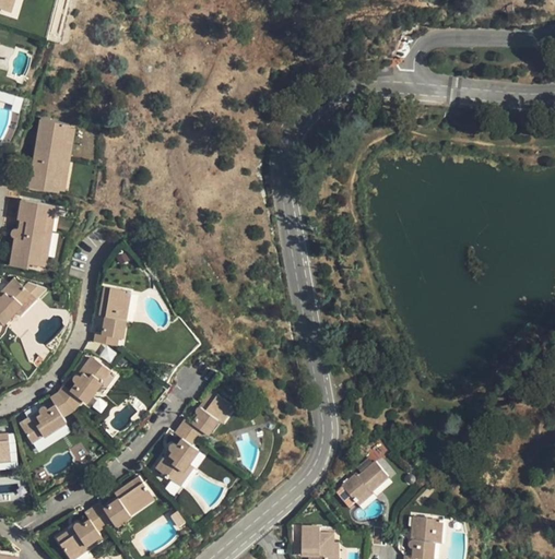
[(65,193),(75,127),(40,119),(28,187),(65,193)]
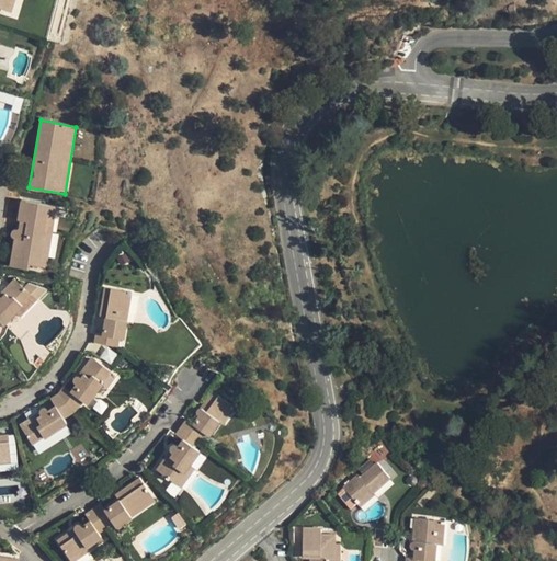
[(14,240),(9,266),(26,270),(27,264),(43,266),(44,256),(48,258),(56,216),(52,216),(54,207),(21,201),(16,229),(14,229),(11,230),(10,232),(10,233),(10,237),(11,239),(12,240),(14,240)]
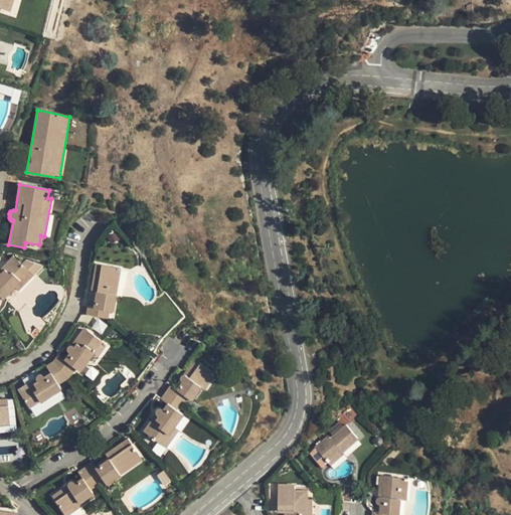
[(25,242),(24,247),(42,250),(44,236),(40,235),(39,244),(25,242)]
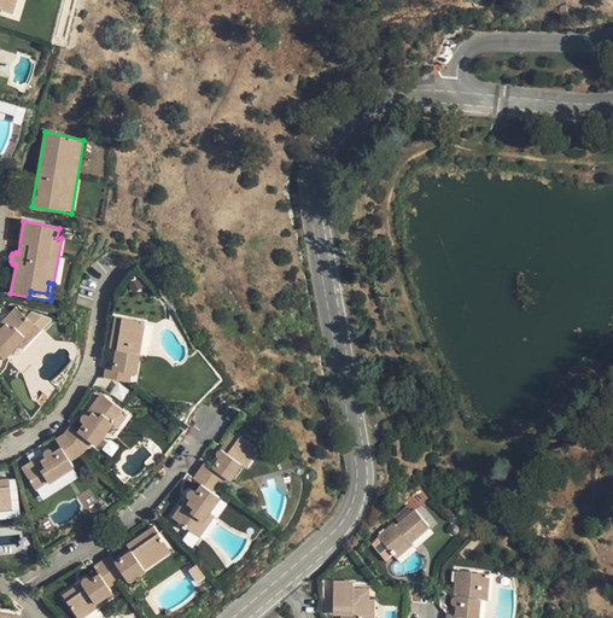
[(0,357),(13,348),(34,331),(18,312),(4,322),(0,325),(0,357)]
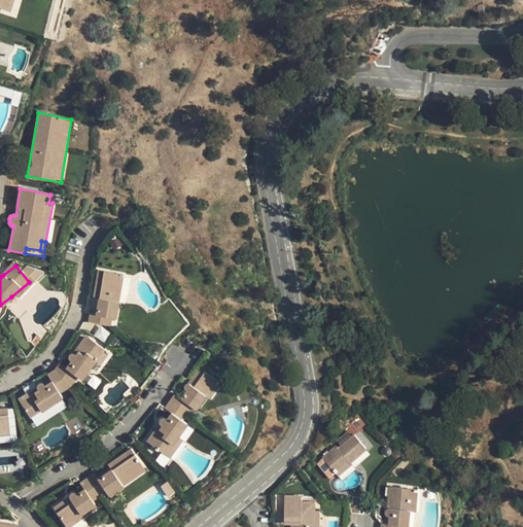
[(89,313),(88,322),(109,326),(110,318),(115,318),(119,292),(113,291),(115,275),(97,273),(93,299),(98,299),(95,315),(89,313)]
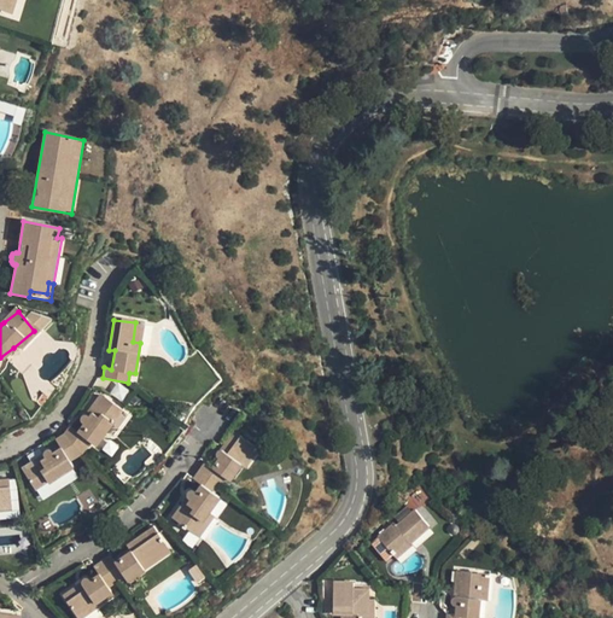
[(142,324),(135,322),(133,342),(140,343),(142,324)]
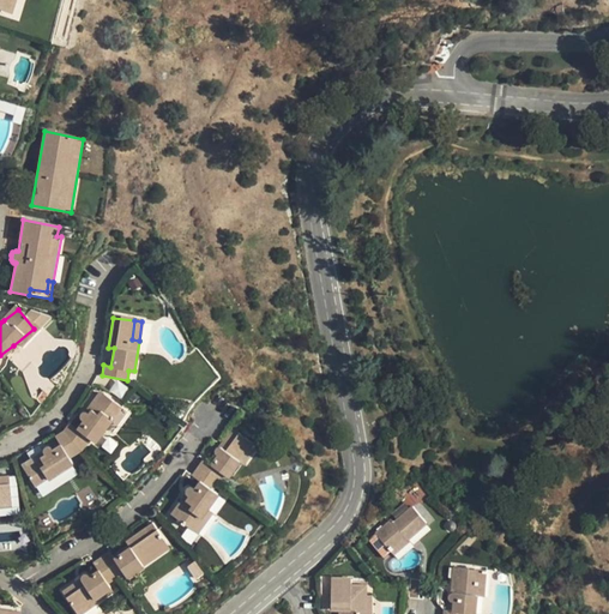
[(38,335),(34,329),(13,345),(19,351),(38,335)]
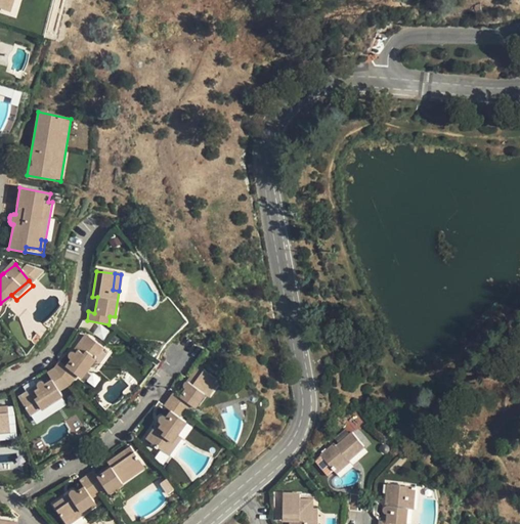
[(58,360),(52,367),(68,384),(75,376),(78,378),(88,366),(103,350),(87,337),(73,352),(71,352),(70,352),(69,352),(68,353),(68,354),(67,357),(68,358),(69,360),(65,366),(58,360)]
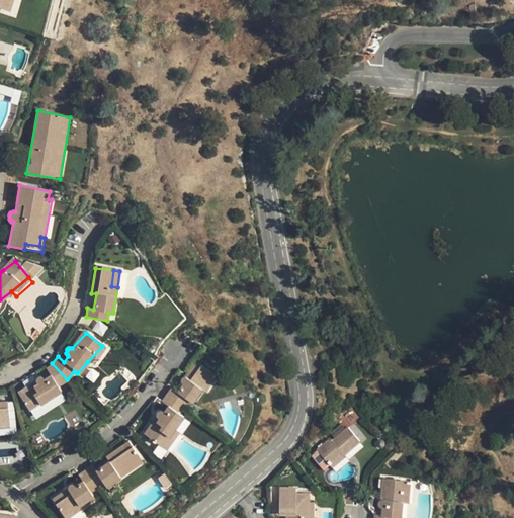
[(106,350),(102,346),(87,362),(91,366),(106,350)]
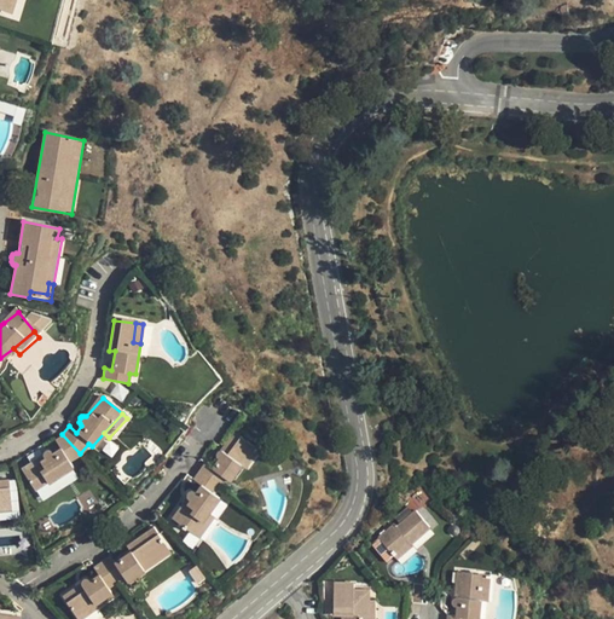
[(198,472),(220,487),(226,478),(229,480),(242,466),(239,463),(253,445),(236,432),(220,451),(219,451),(216,452),(214,453),(213,455),(214,456),(219,460),(212,468),(204,463),(198,472)]
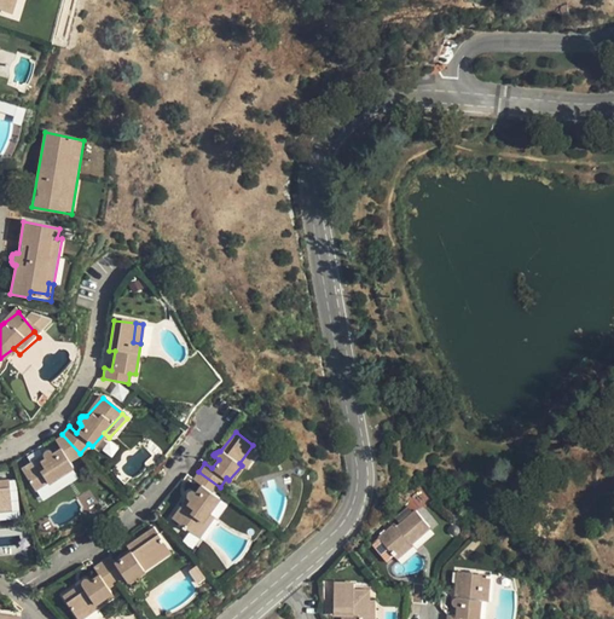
[(24,473),(41,491),(67,470),(74,463),(70,461),(80,453),(62,434),(53,440),(61,447),(53,452),(52,451),(50,450),(47,450),(45,451),(44,452),(44,453),(44,457),(24,473)]
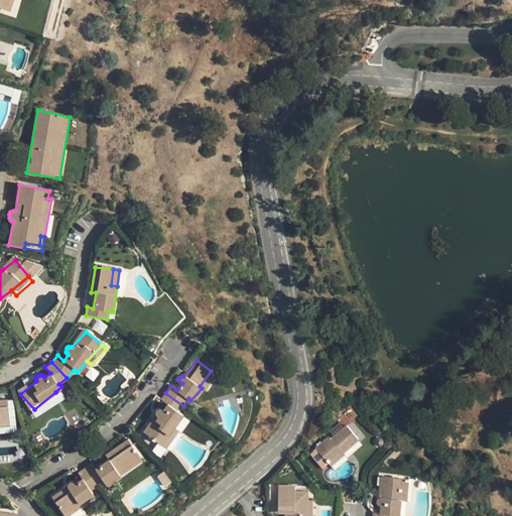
[(216,374),(211,371),(200,386),(202,388),(204,390),(216,374)]
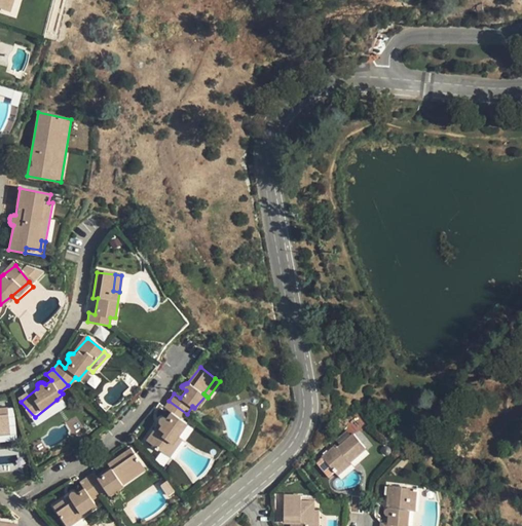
[(57,400),(35,417),(39,422),(61,404),(57,400)]
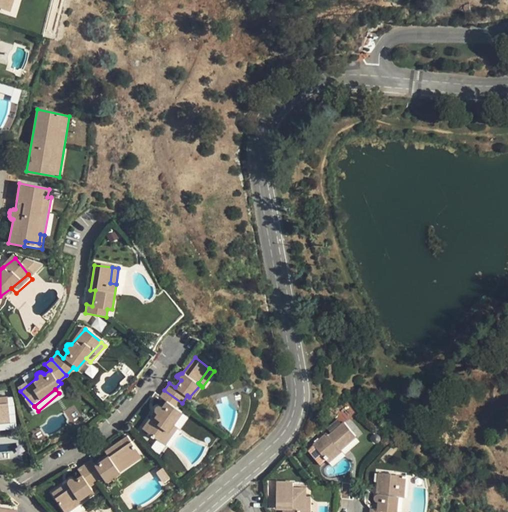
[(142,429),(158,441),(171,424),(180,411),(177,409),(182,403),(164,390),(159,396),(166,402),(161,408),(159,407),(157,406),(156,406),(154,407),(153,408),(153,410),(153,411),(154,412),(142,429)]
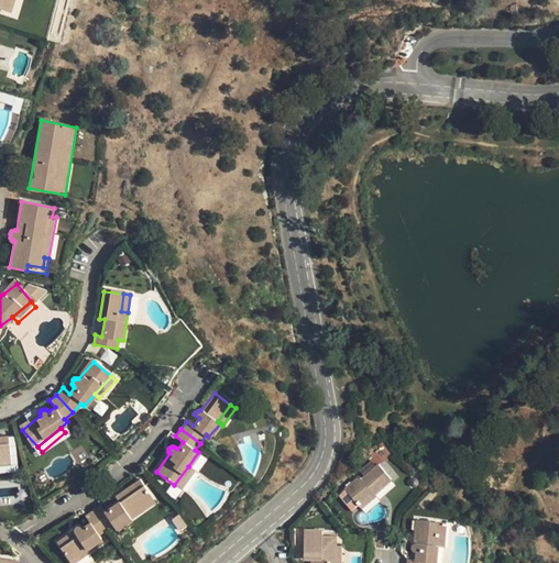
[(358,476),(342,489),(355,504),(365,495),(364,493),(369,489),(373,494),(391,478),(377,464),(360,478),(358,476)]
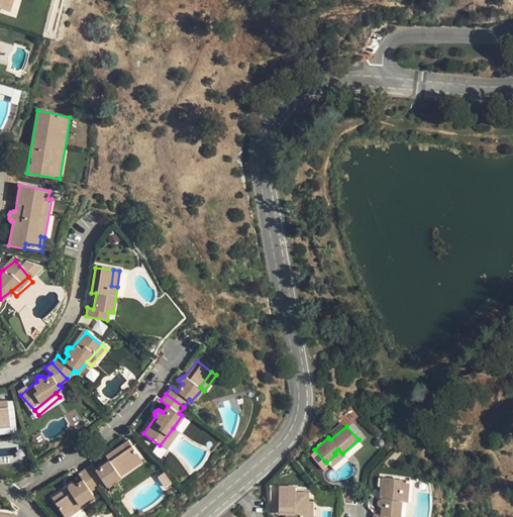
[(178,432),(173,428),(160,445),(166,449),(178,432)]
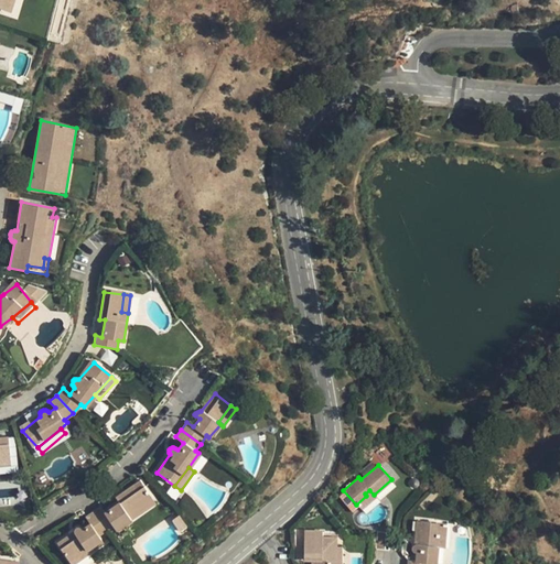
[(93,511),(106,531),(114,525),(117,530),(140,513),(136,508),(150,498),(138,481),(116,497),(119,503),(105,512),(100,507),(93,511)]
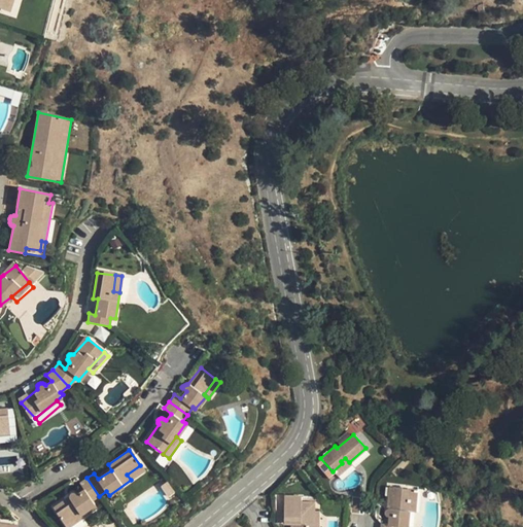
[(342,463),(333,471),(337,476),(350,464),(349,462),(345,458),(341,461),(342,463)]
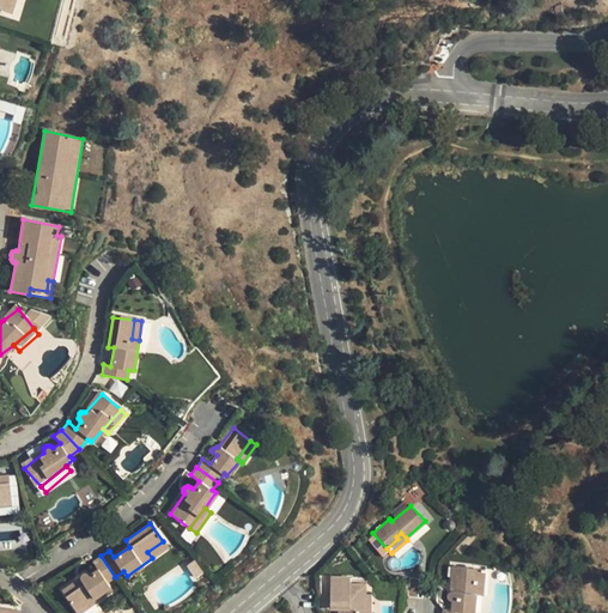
[(166,547),(163,541),(147,552),(152,558),(166,547)]
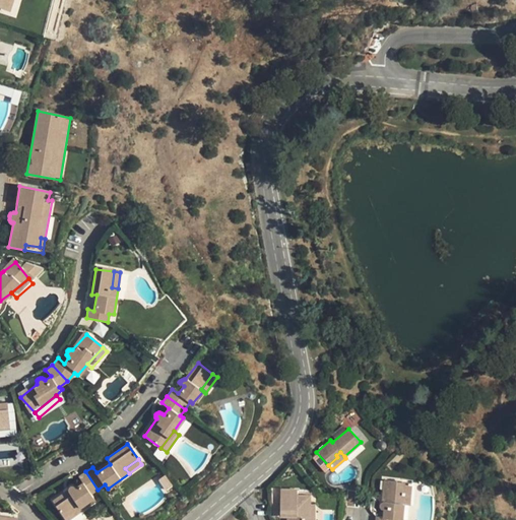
[(52,500),(62,516),(78,505),(79,506),(92,497),(90,494),(98,490),(85,471),(77,476),(83,483),(76,489),(74,485),(73,484),(71,484),(70,484),(68,485),(67,486),(67,488),(67,490),(52,500)]
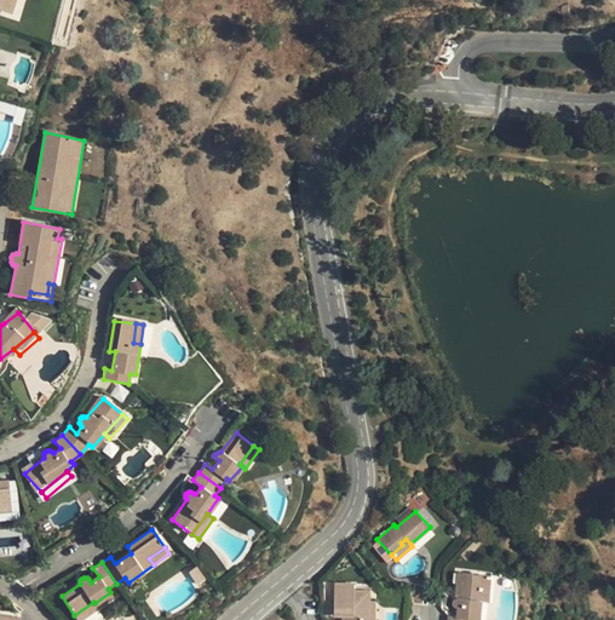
[(482,573),(455,570),(453,590),(458,591),(458,596),(455,596),(454,596),(453,596),(452,598),(452,600),(450,601),(450,602),(452,604),(453,604),(454,606),(457,606),(455,614),(446,613),(444,619),(471,619),(472,616),(477,616),(478,602),(482,573)]
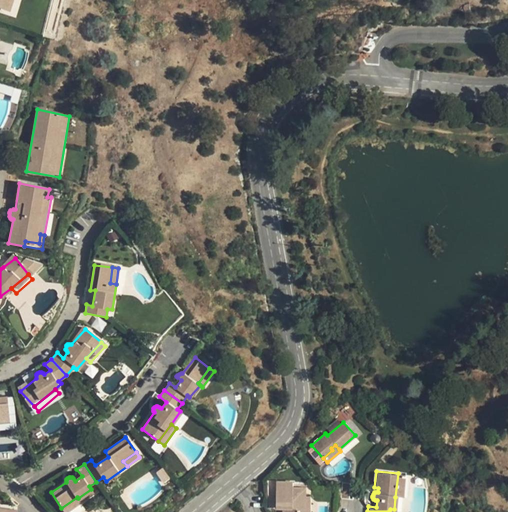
[(404,474),(398,473),(395,497),(402,498),(404,474)]
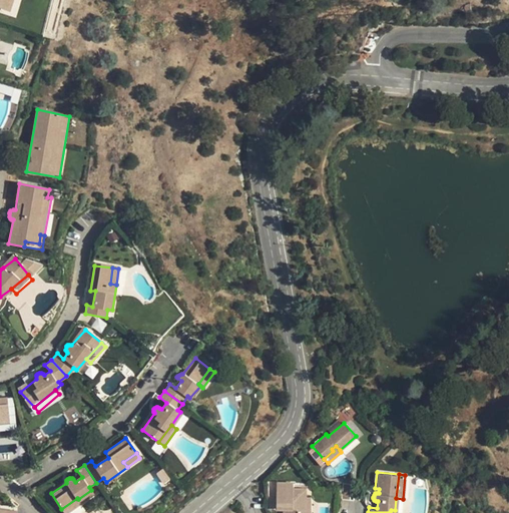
[(296,486),(280,486),(279,512),(286,512),(305,512),(306,499),(306,491),(296,491),(296,486)]
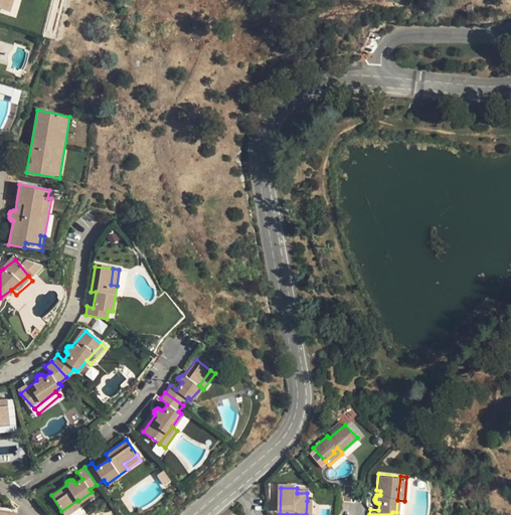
[(78,501),(77,500),(61,511),(64,514),(65,514),(81,505),(78,501)]
